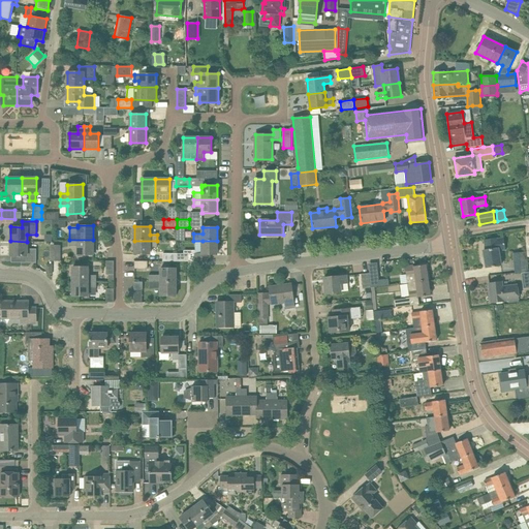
[(501,265),(499,251),(505,249),(503,238),(497,239),(497,238),(484,241),(486,250),(484,250),(487,268),(501,265)]
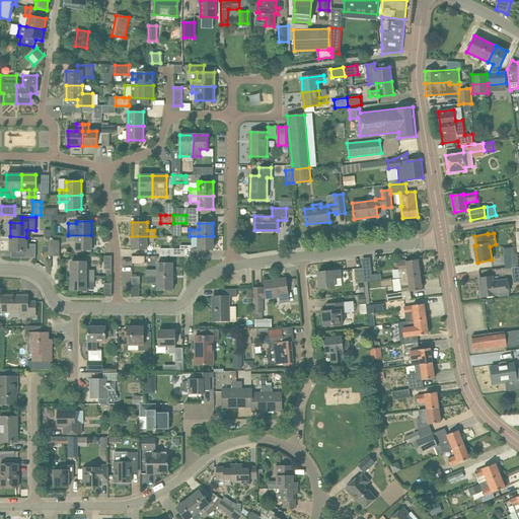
[(95,235),(91,235),(68,235),(68,241),(76,241),(76,249),(91,249),(91,244),(94,244),(95,235)]
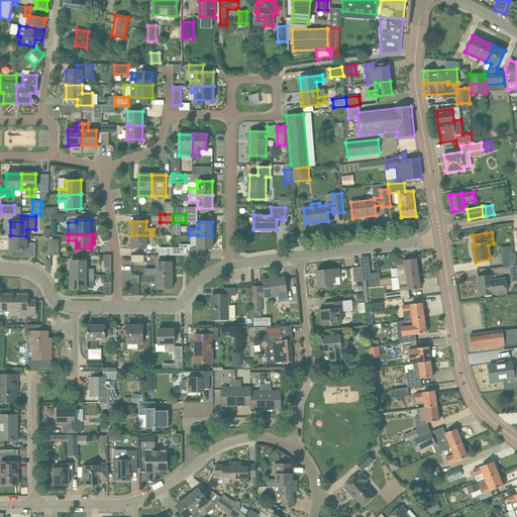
[(10,250),(21,250),(21,256),(35,256),(35,243),(26,243),(26,236),(10,235),(10,250)]
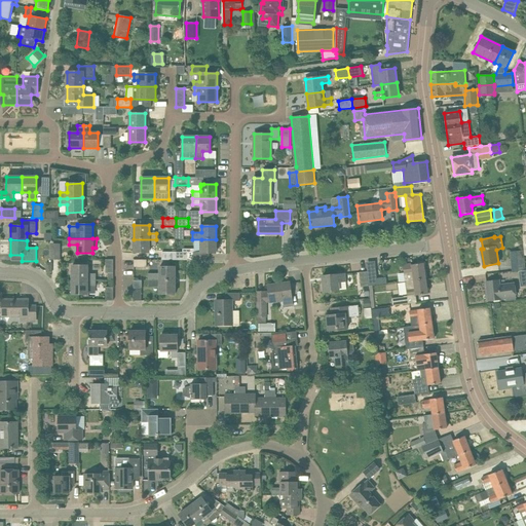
[(156,239),(134,239),(134,253),(149,253),(149,246),(156,246),(156,239)]
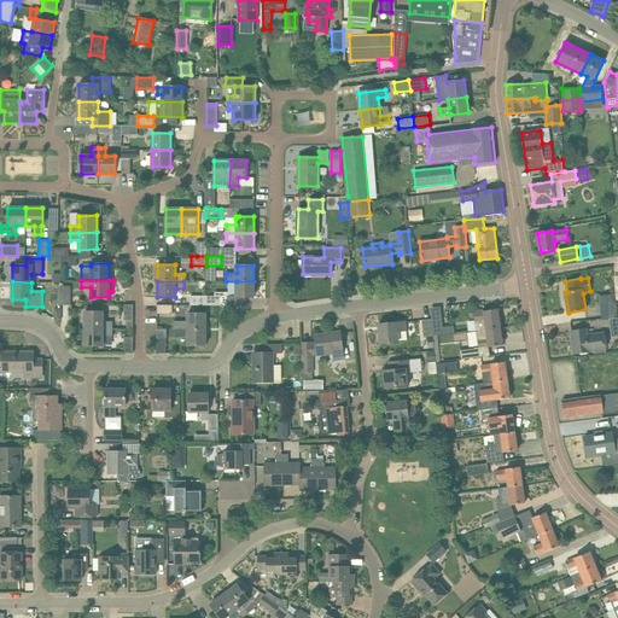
[(254,281),(237,281),(237,297),(228,297),(228,305),(245,305),(245,297),(254,297),(254,281)]
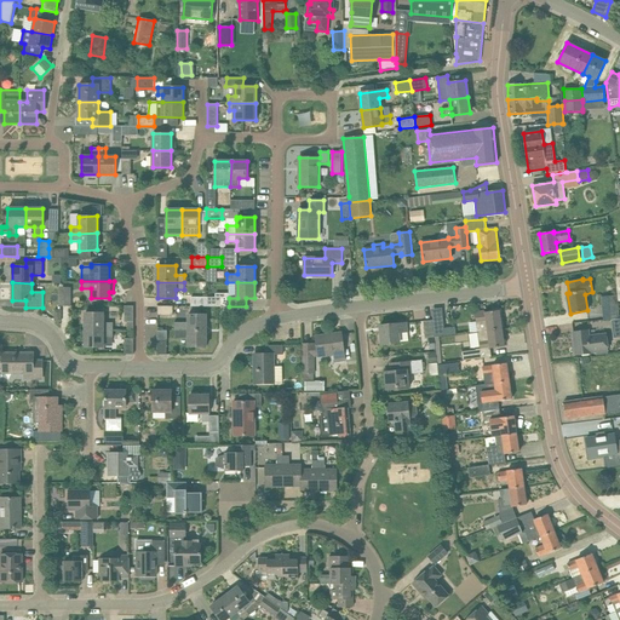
[(59,287),(59,306),(72,306),(72,287),(59,287)]
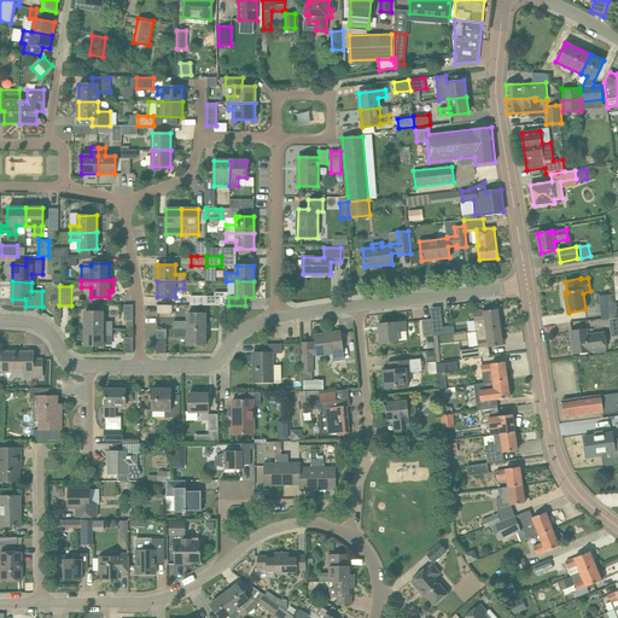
[(614,293),(600,296),(602,319),(617,318),(617,309),(614,293)]
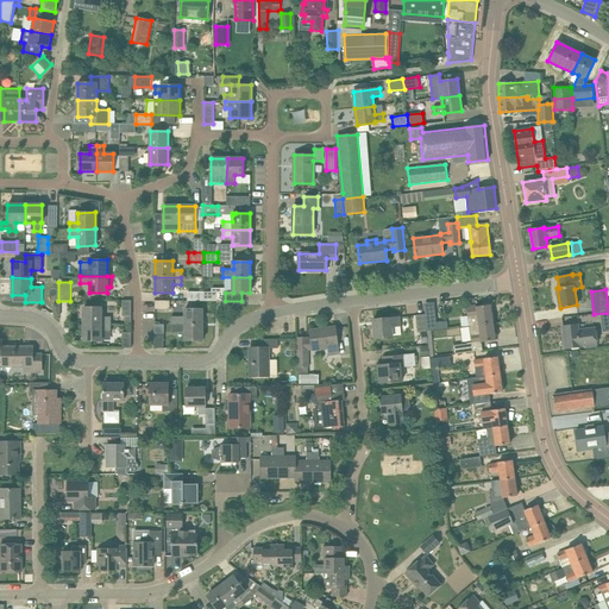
[(466,308),(469,326),(493,322),(490,305),(466,308)]
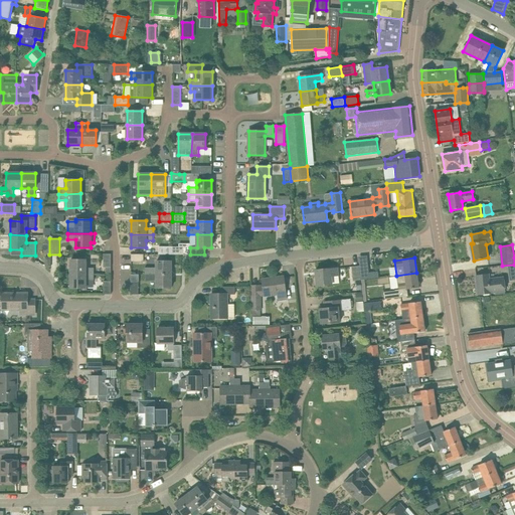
[(70,260),(70,274),(94,274),(94,268),(86,268),(86,260),(70,260)]
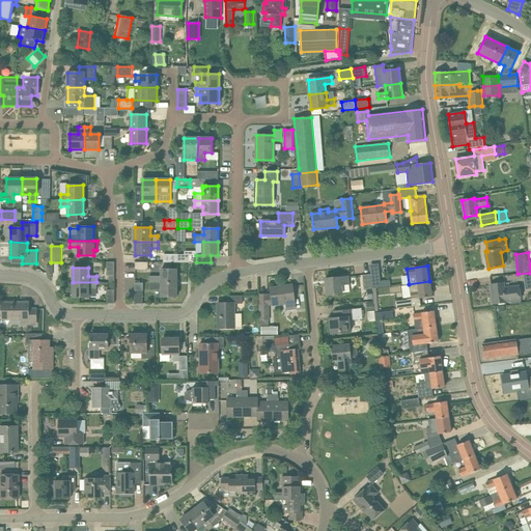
[(149,277),(149,282),(150,282),(176,283),(176,270),(162,269),(161,277),(149,277)]
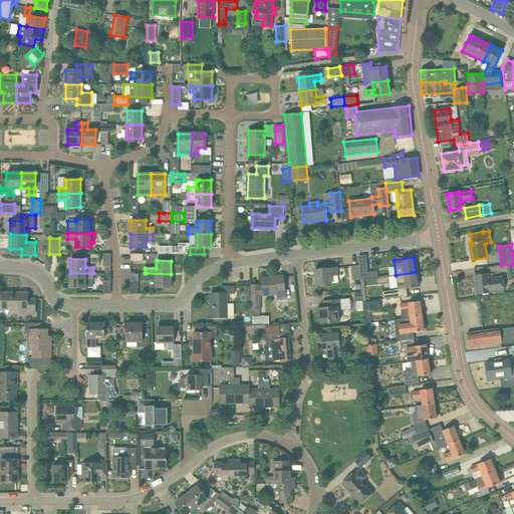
[(367,264),(358,265),(360,279),(363,279),(376,278),(376,271),(368,272),(367,264)]
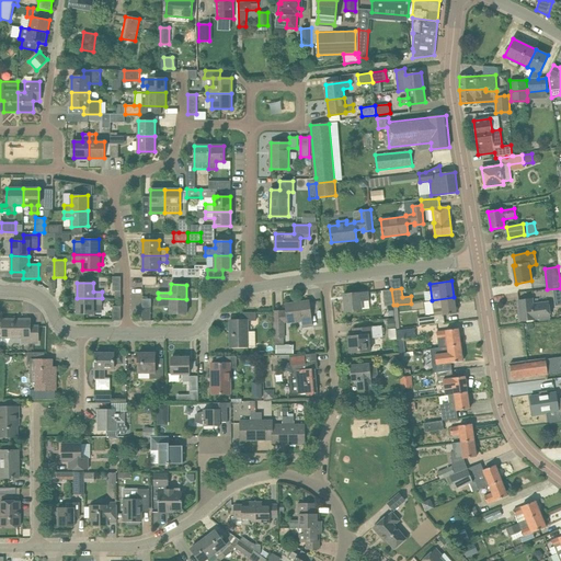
[(393,305),(391,289),(384,290),(385,306),(393,305)]
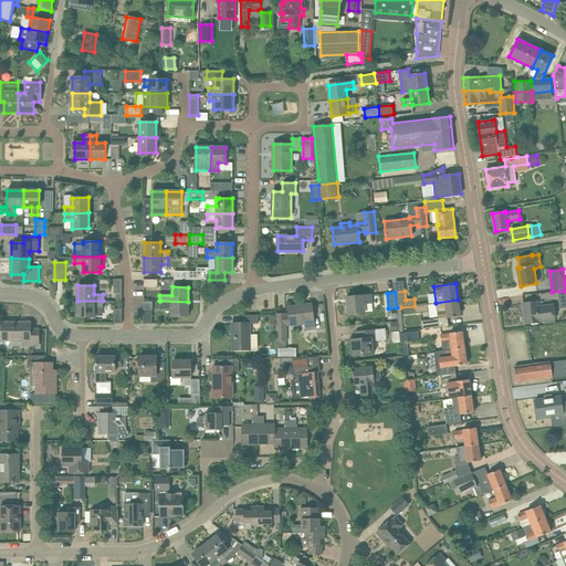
[(371,294),(347,297),(348,314),(364,313),(364,303),(371,302),(371,294)]
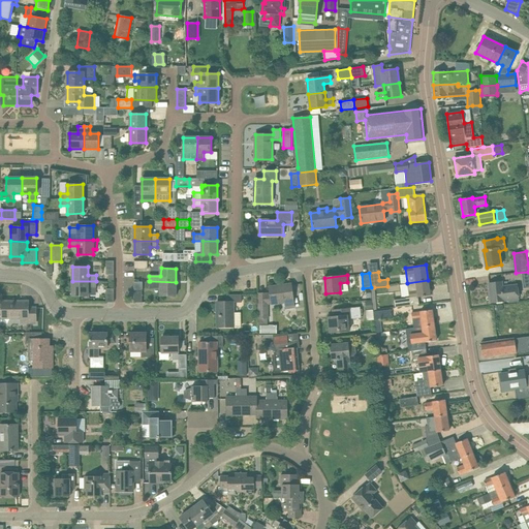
[(428,280),(407,283),(409,298),(418,297),(430,296),(428,280)]
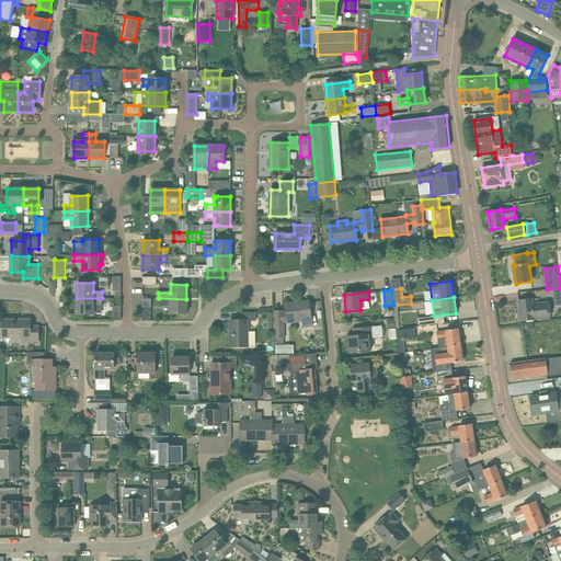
[(102,298),(77,298),(77,313),(93,313),(93,305),(102,305),(102,298)]
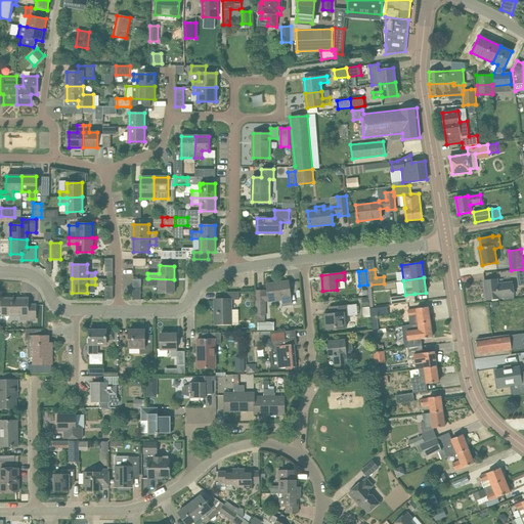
[(174,279),(148,278),(148,286),(159,286),(159,293),(174,293),(174,279)]
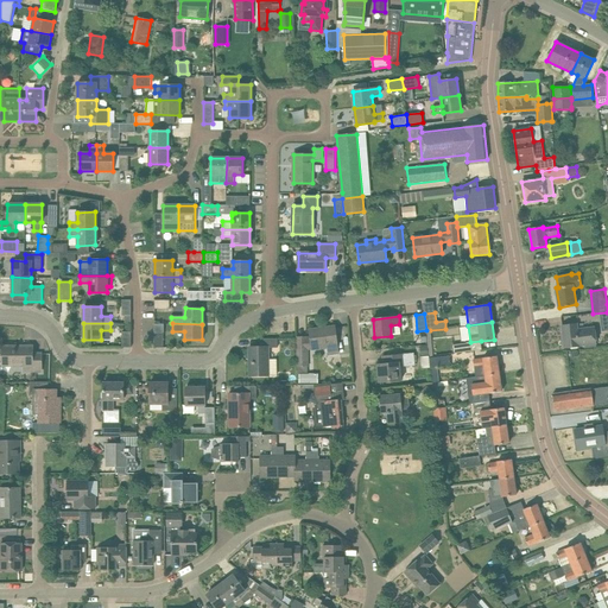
[(562,325),(564,348),(580,346),(595,343),(594,328),(577,330),(576,324),(562,325)]
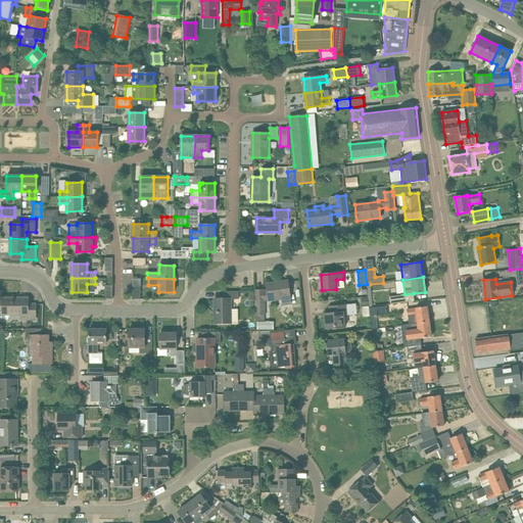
[(288,281),(267,284),(268,290),(269,300),(281,299),(290,297),(288,281)]
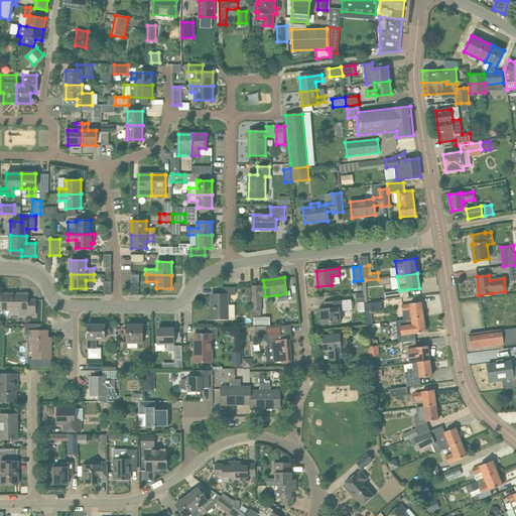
[(260,286),(252,286),(253,311),(262,311),(262,297),(261,297),(261,286),(260,286)]
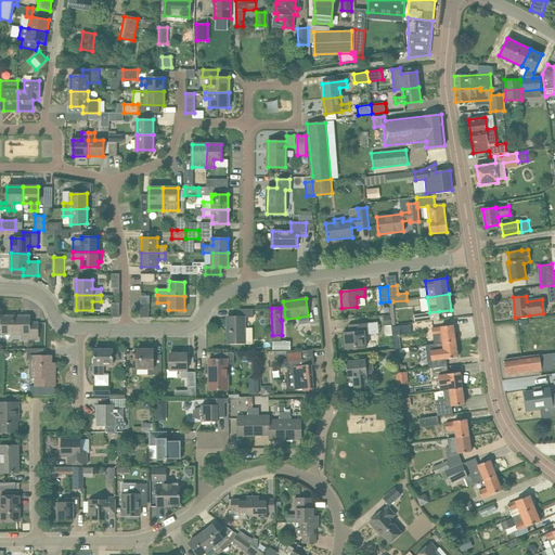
[(239,317),(228,317),(228,344),(244,343),(244,319),(254,318),(254,309),(239,309),(239,317)]
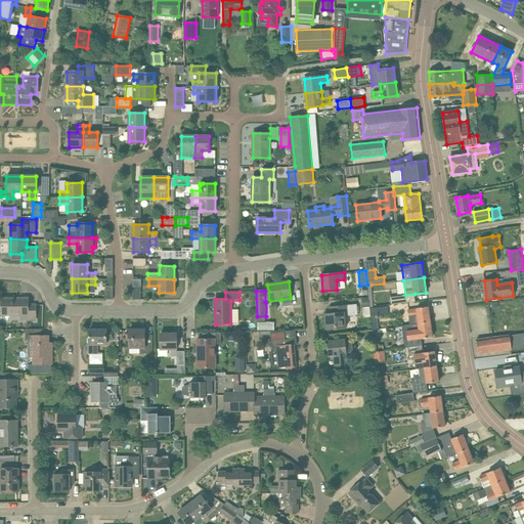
[(402,295),(402,296),(403,303),(416,301),(415,294),(405,295),(402,295)]
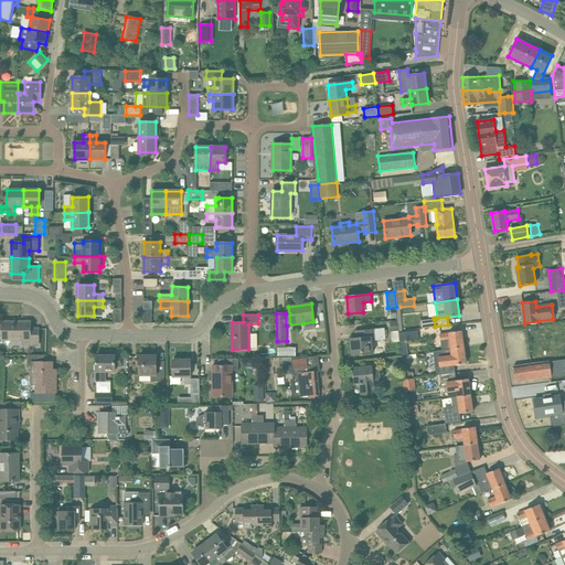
[(420,320),(422,328),(435,327),(434,319),(420,320)]
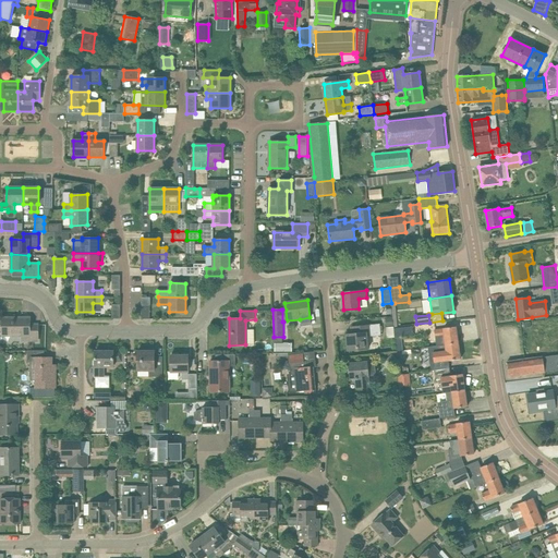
[(23,341),(38,341),(38,325),(29,325),(29,318),(2,318),(2,335),(23,335),(23,341)]
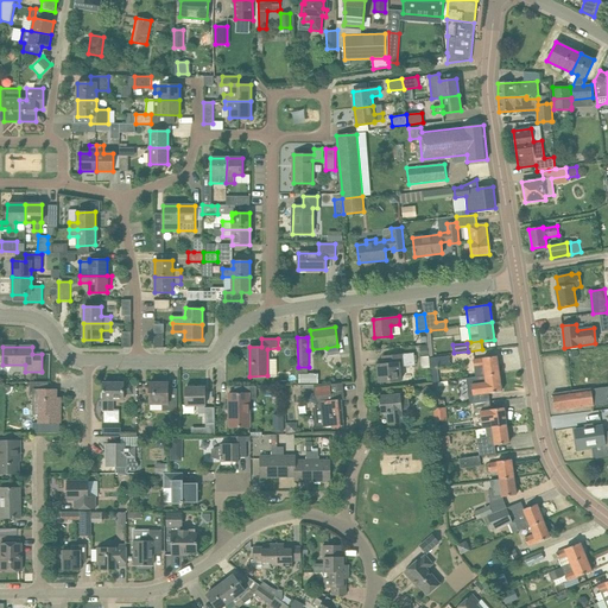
[(378,365),(379,382),(401,380),(400,367),(415,366),(413,354),(404,355),(404,354),(382,356),(382,365),(378,365)]
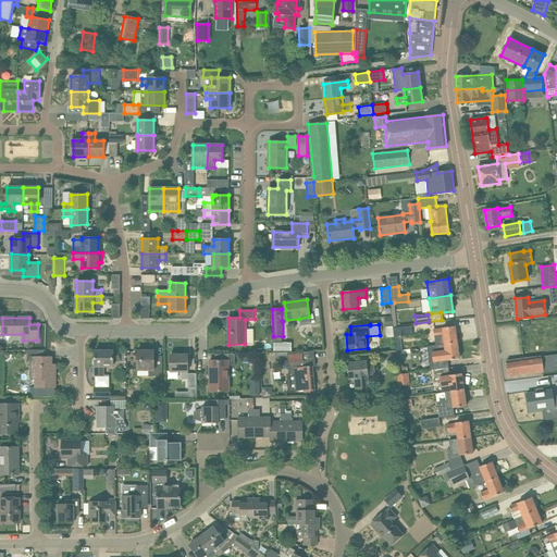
[(393,327),(394,337),(412,335),(412,326),(393,327)]
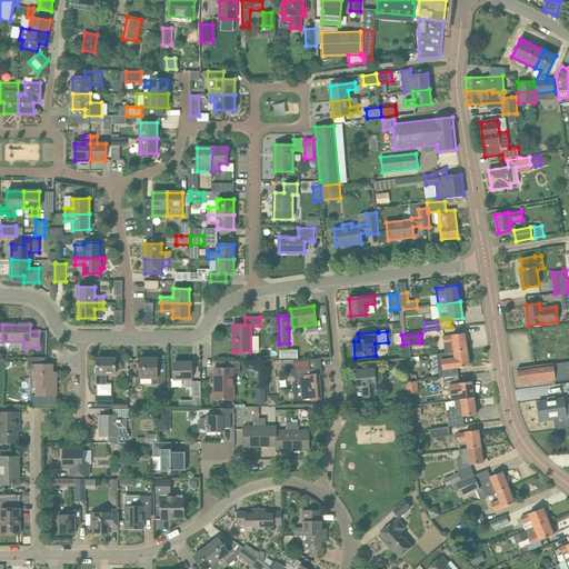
[(446,352),(455,351),(467,350),(465,333),(452,335),(452,336),(443,337),(445,343),(446,352)]
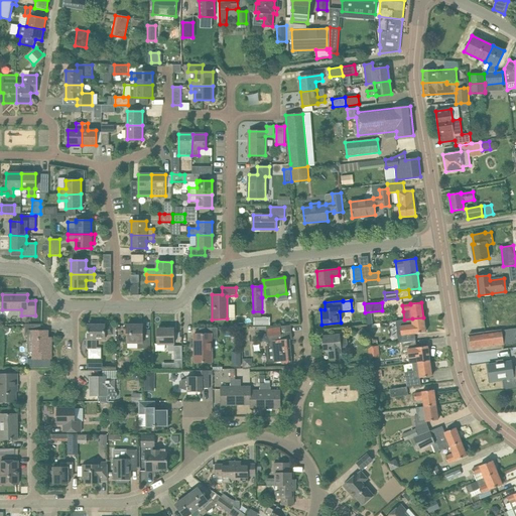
[(423,317),(412,318),(404,319),(395,320),(398,343),(401,343),(415,341),(414,334),(426,333),(423,317)]
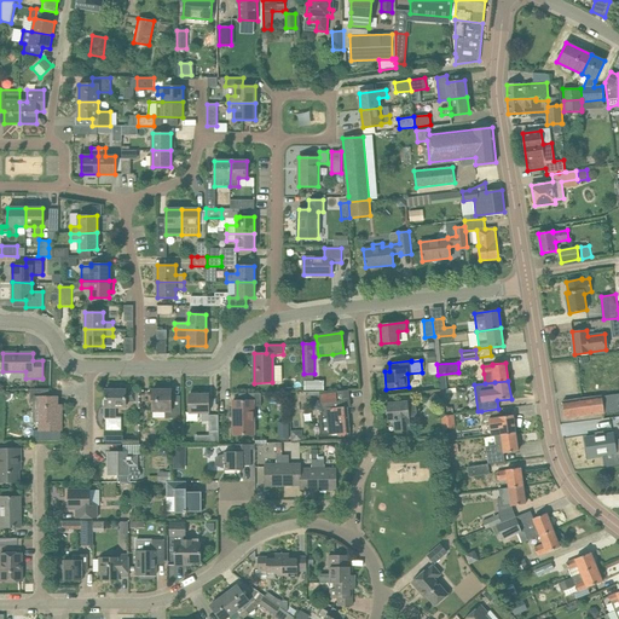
[(50,389),(29,389),(29,400),(34,400),(34,421),(40,422),(40,431),(34,431),(34,441),(62,441),(62,405),(57,405),(57,397),(50,397),(50,389)]
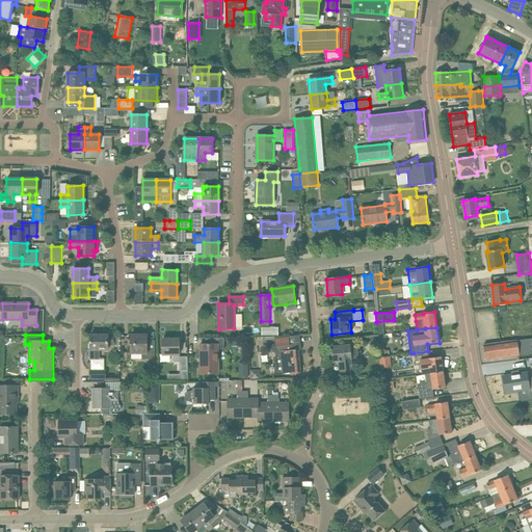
[(90,370),(103,370),(103,358),(99,358),(99,350),(108,350),(108,345),(115,345),(115,335),(90,335),(90,350),(90,370)]
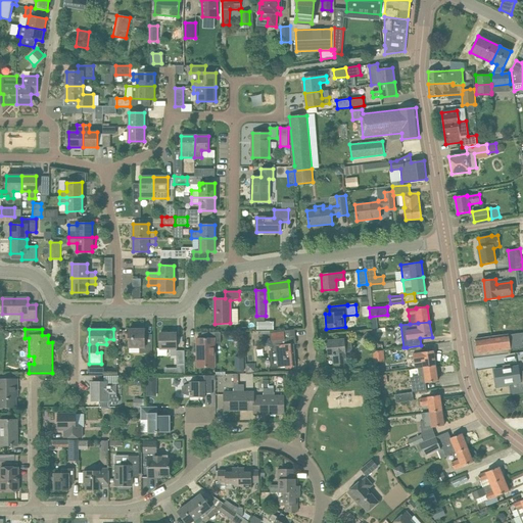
[(129,329),(129,347),(145,347),(145,353),(152,353),(152,334),(145,334),(145,329),(129,329)]
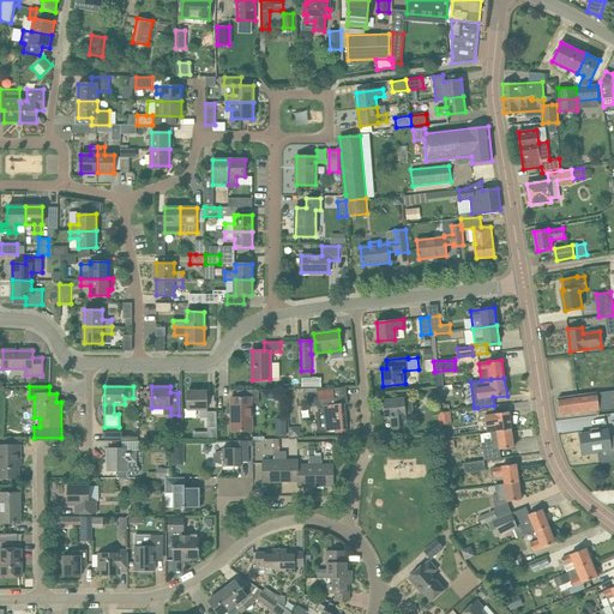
[(188,391),(188,410),(200,410),(200,417),(208,417),(208,427),(217,427),(217,411),(208,411),(206,391),(197,391),(197,389),(188,389),(188,391)]
